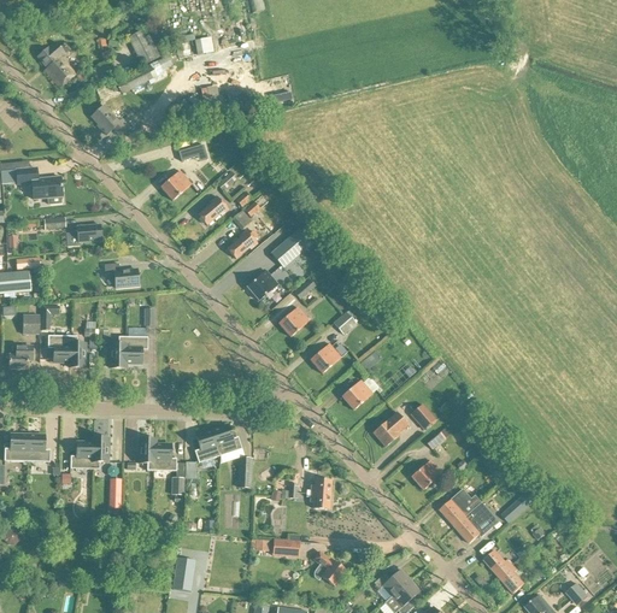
[(142,29),(127,36),(140,64),(160,54),(150,33),(145,35),(142,29)]
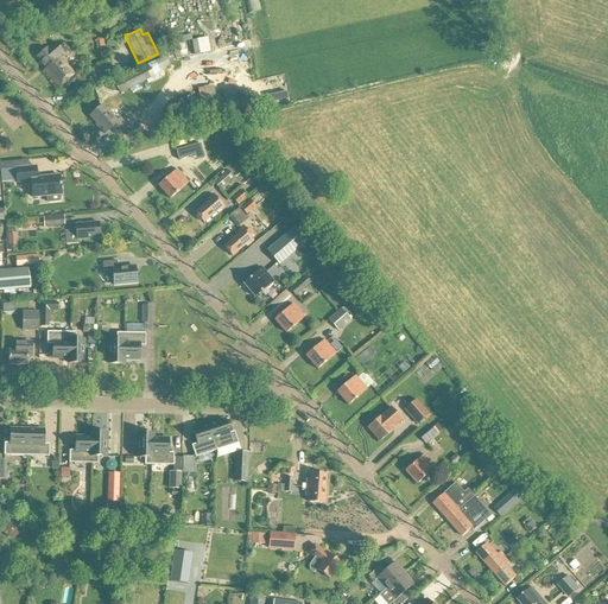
[(162,68),(170,63),(169,61),(175,58),(172,37),(164,38),(165,52),(108,81),(114,94),(146,77),(147,82),(165,72),(162,68)]
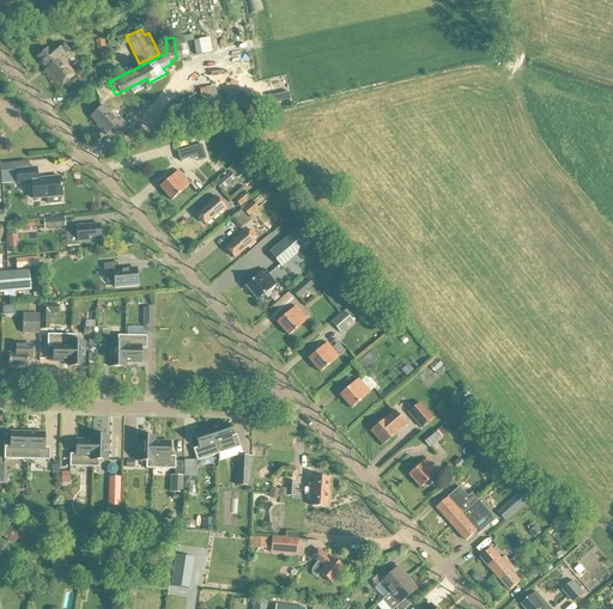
[(59,85),(74,72),(60,55),(65,52),(55,40),(49,46),(48,46),(37,55),(47,66),(44,68),(59,85)]
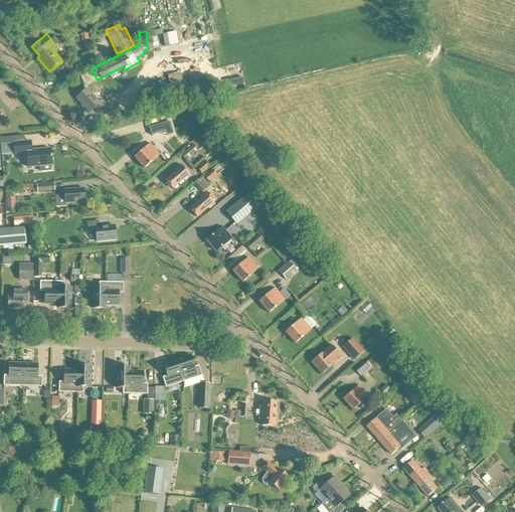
[(55,42),(60,38),(55,33),(50,36),(55,42)]
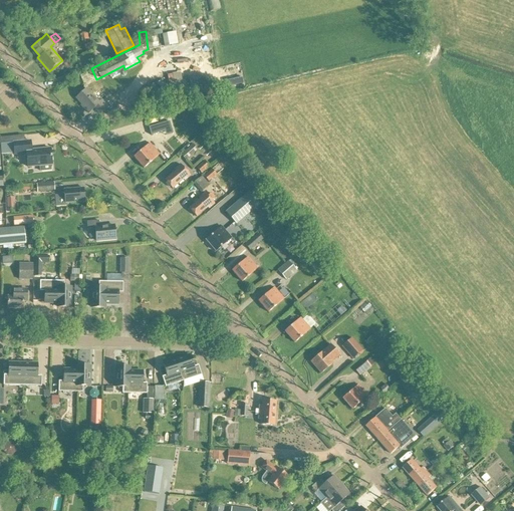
[(180,70),(167,72),(172,97),(185,95),(180,70)]
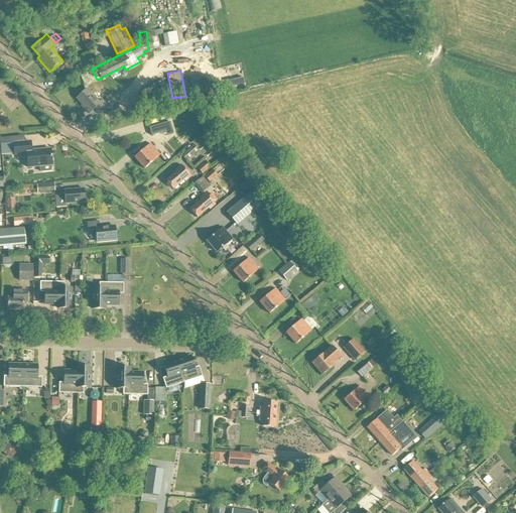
[(85,105),(84,106),(89,111),(95,106),(100,112),(108,105),(102,98),(99,101),(87,87),(77,96),(85,105)]
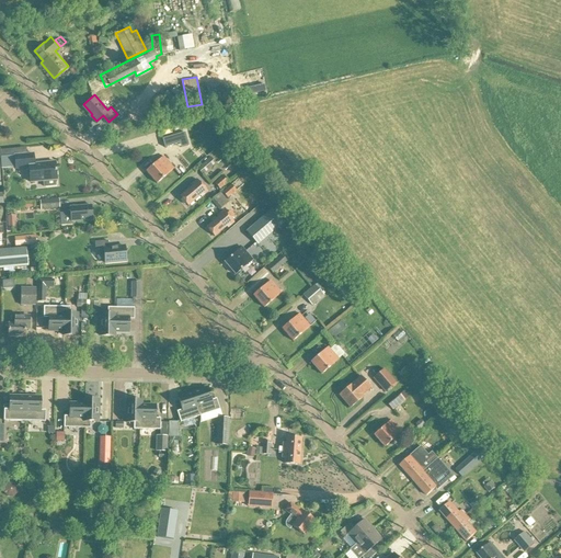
[(170,98),(151,101),(153,113),(180,109),(180,104),(172,105),(170,98)]
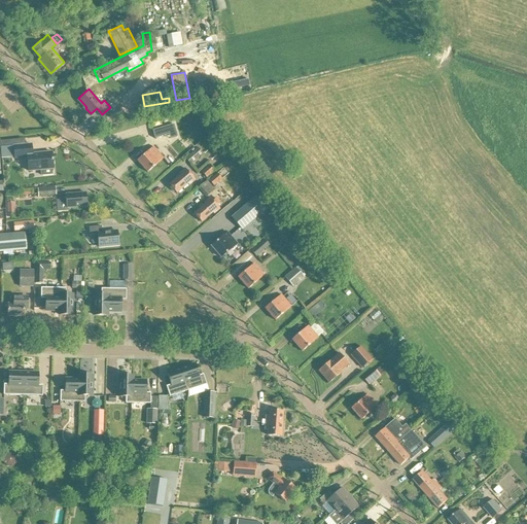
[(168,133),(166,125),(152,129),(154,137),(168,133)]
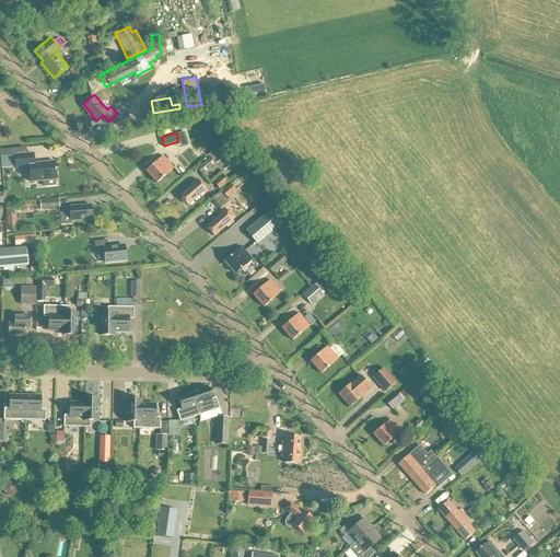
[(33,151),(26,151),(0,154),(1,163),(15,162),(15,166),(28,164),(31,180),(43,178),(43,185),(55,183),(55,177),(57,177),(55,159),(34,161),(33,151)]
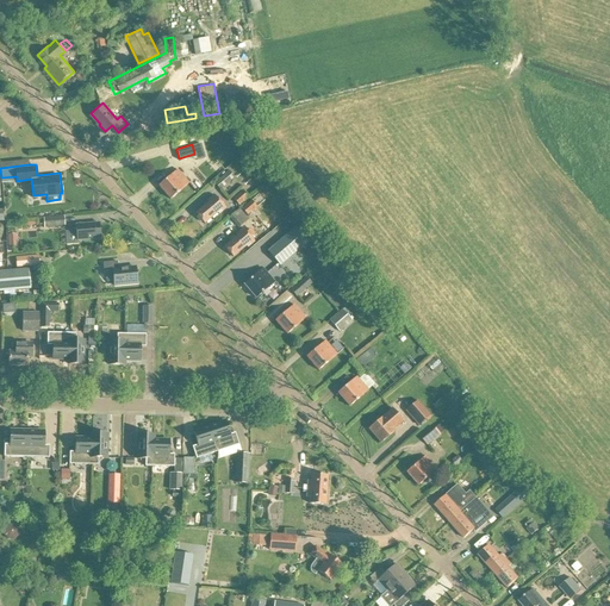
[(169,198),(190,180),(178,167),(159,183),(169,198)]
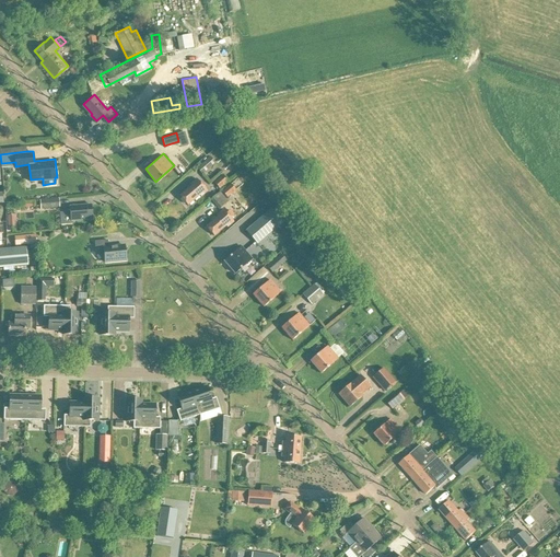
[(210,154),(196,165),(201,172),(216,161),(210,154)]
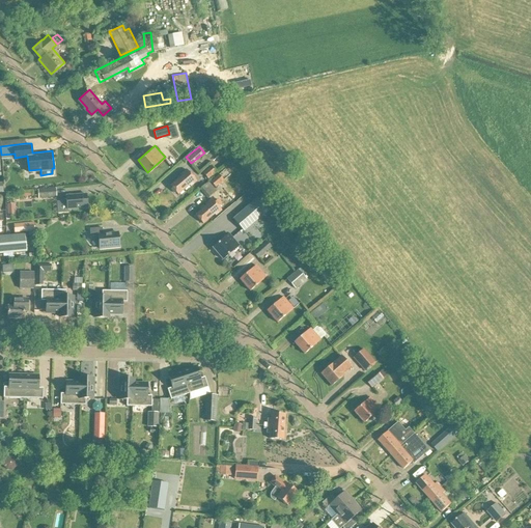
[(207,177),(217,170),(211,164),(202,171),(207,177)]
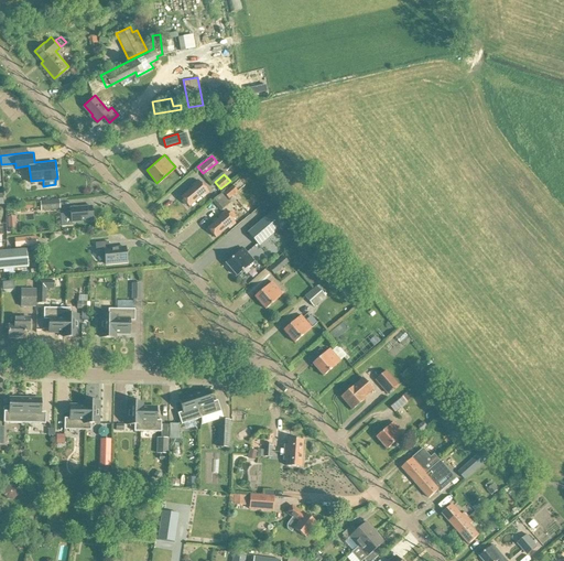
[(201,197),(208,191),(197,177),(191,183),(193,185),(181,195),(188,204),(199,196),(201,197)]
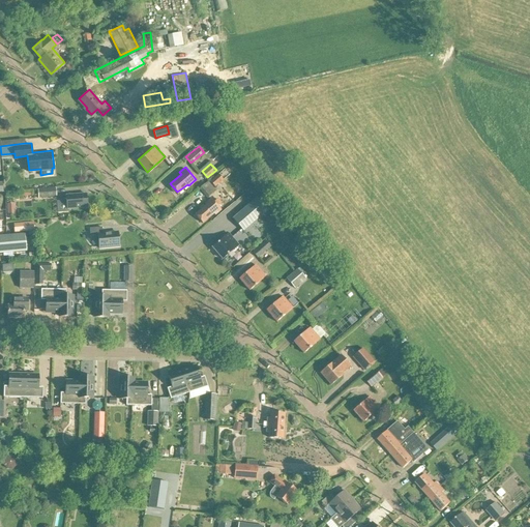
[(214,185),(223,178),(217,172),(209,179),(214,185)]
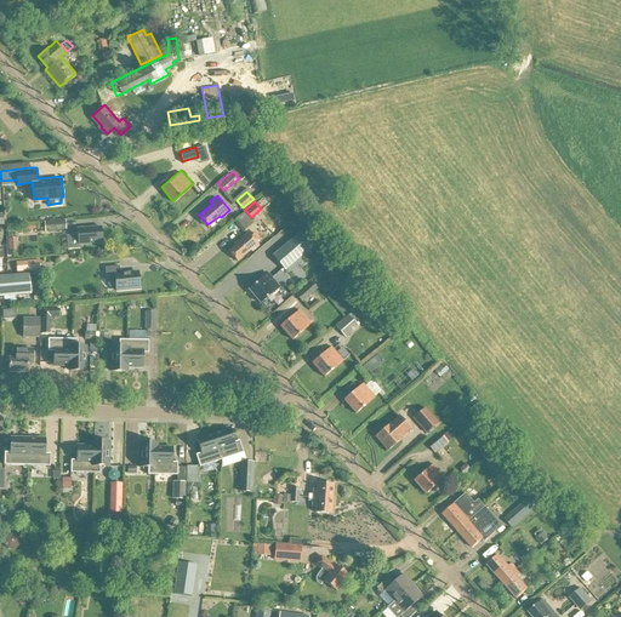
[(244,229),(252,221),(244,210),(234,217),(244,229)]
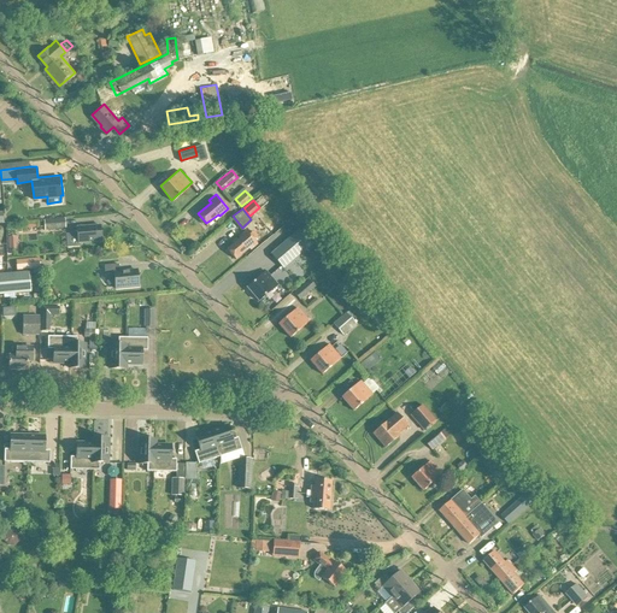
[(45,228),(64,227),(64,217),(43,218),(45,228)]
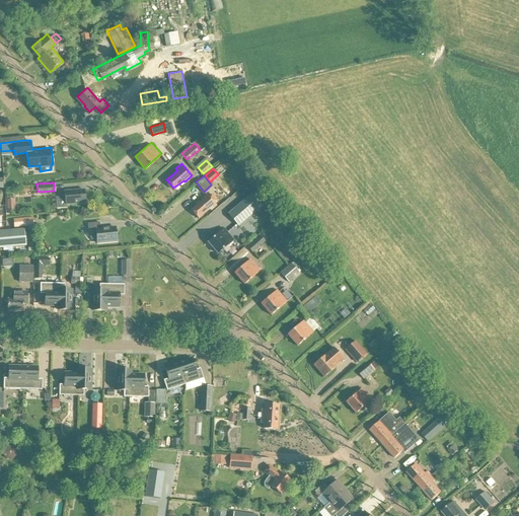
[(84,188),(64,190),(65,195),(57,196),(58,206),(66,205),(66,203),(85,201),(84,188)]
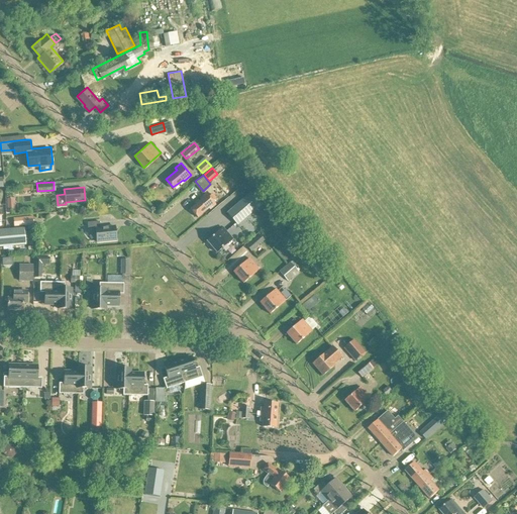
[(234,224),(260,204),(248,190),(223,210),(229,218),(234,224)]
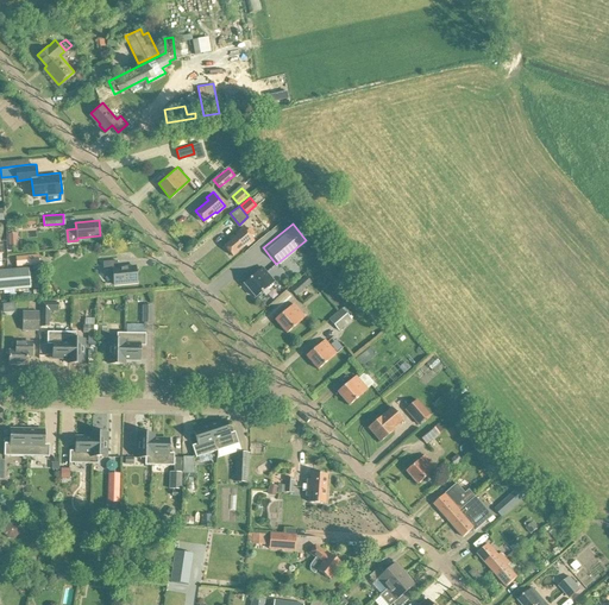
[(234,231),(237,233),(224,244),(232,253),(245,243),(246,245),(253,238),(243,225),(234,231)]
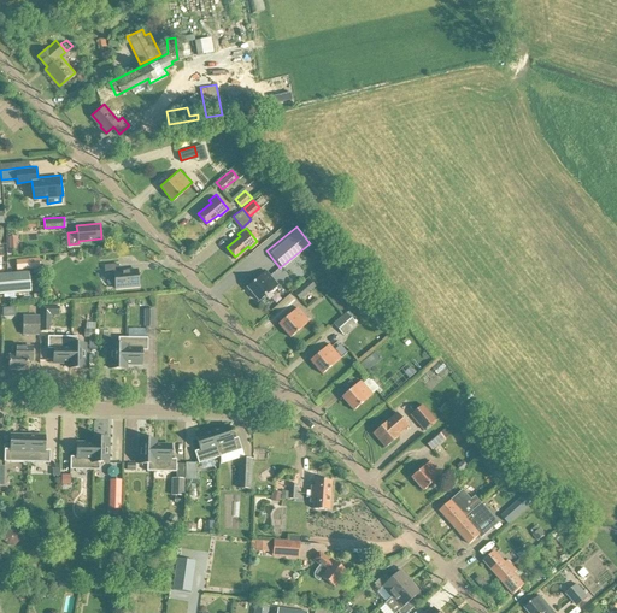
[(17,267),(41,265),(40,255),(16,258),(17,267)]
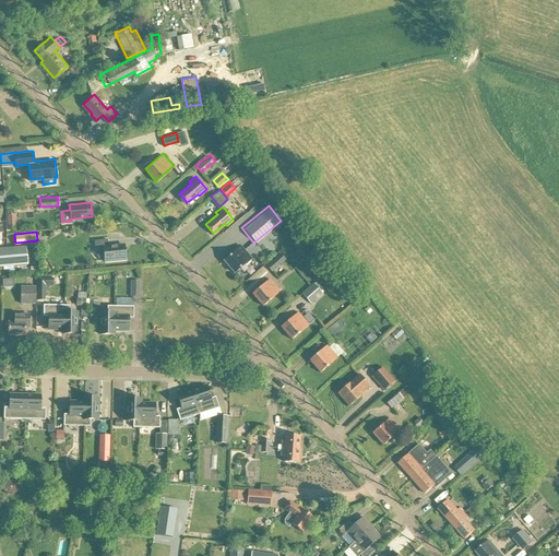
[(104,260),(126,258),(125,243),(108,245),(107,237),(94,238),(95,246),(103,246),(104,260)]
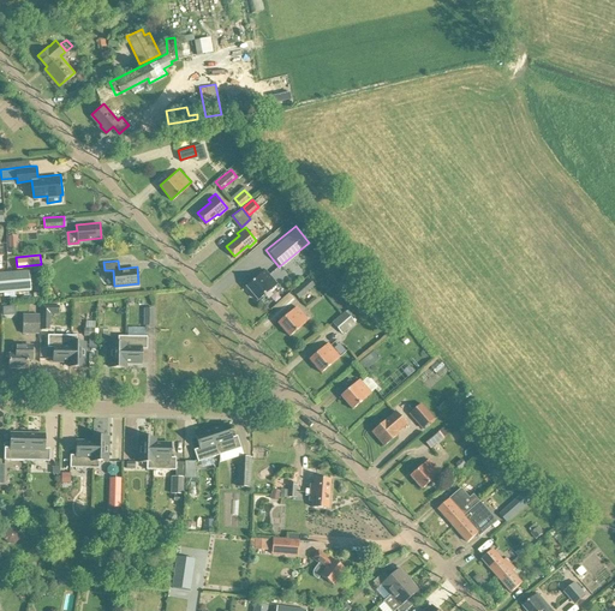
[(257,298),(276,282),(264,268),(245,285),(257,298)]
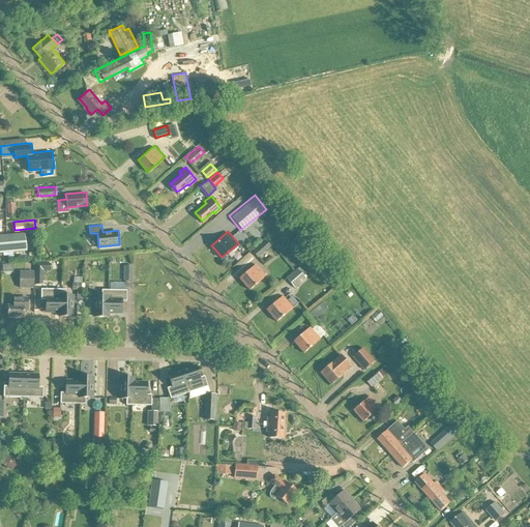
[(0,251),(25,250),(24,232),(0,233),(0,251)]
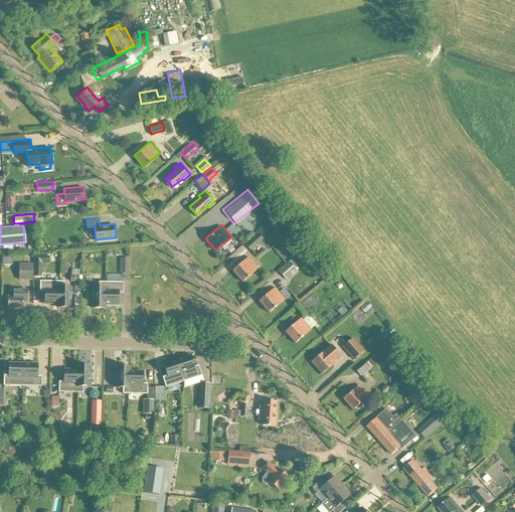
[(261,230),(245,243),(249,248),(265,235),(261,230)]
